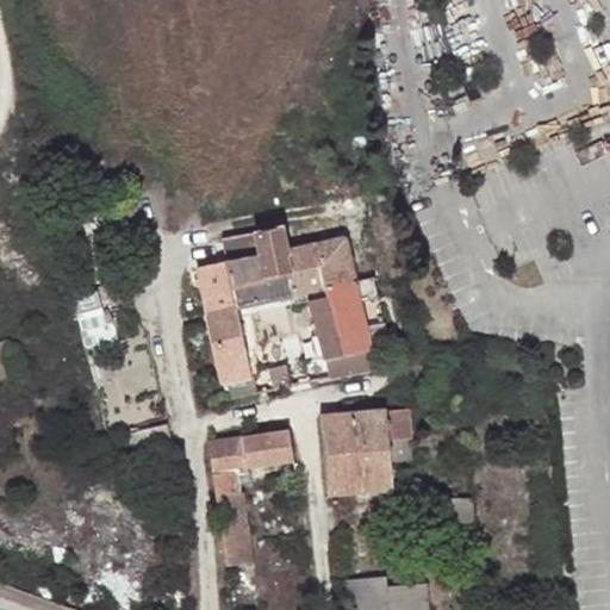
[(354,212),(336,216),(342,241),(344,250),(361,247),(356,225),(354,212)]
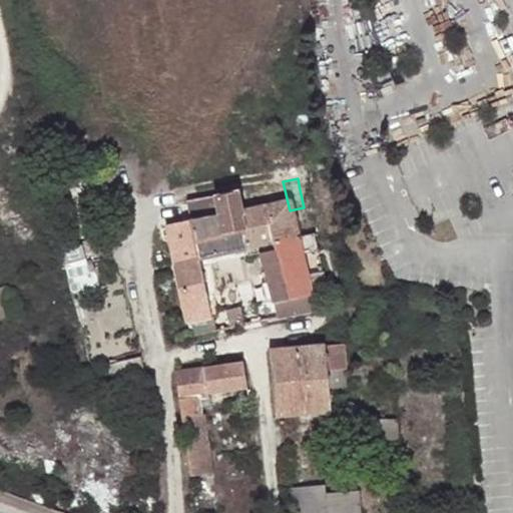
[(240,211),(235,191),(211,196),(215,216),(216,217),(235,213),(241,212),(240,211)]
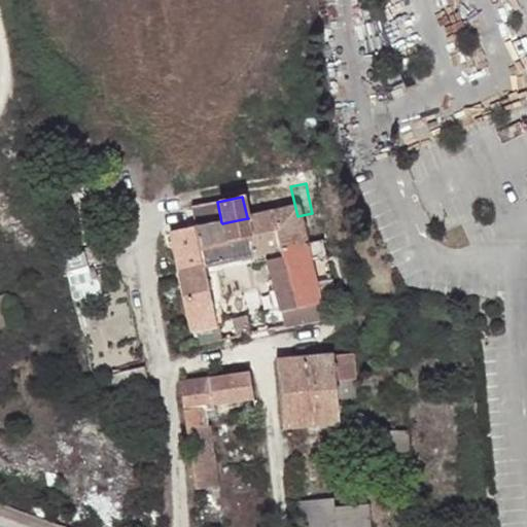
[(192,207),(198,227),(212,224),(221,222),(217,202),(192,207)]
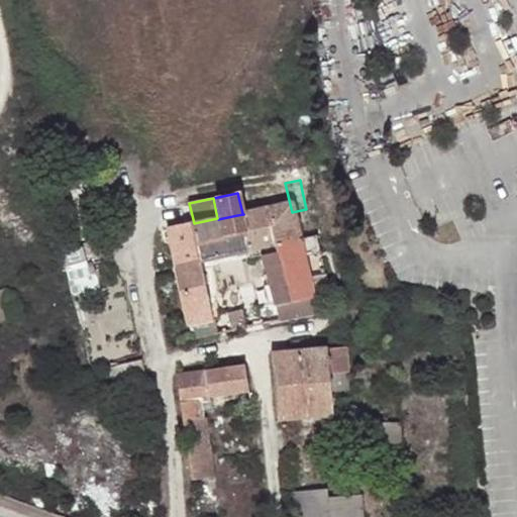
[(290,204),(242,213),(243,214),(237,215),(246,252),(272,245),(269,236),(296,231),(292,212),(290,204)]
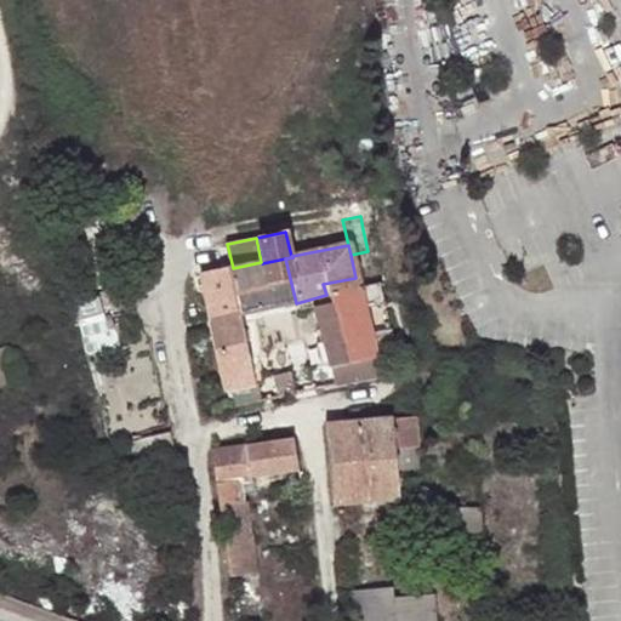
[(262,263),(261,262),(250,265),(260,312),(296,303),(285,258),(262,263)]
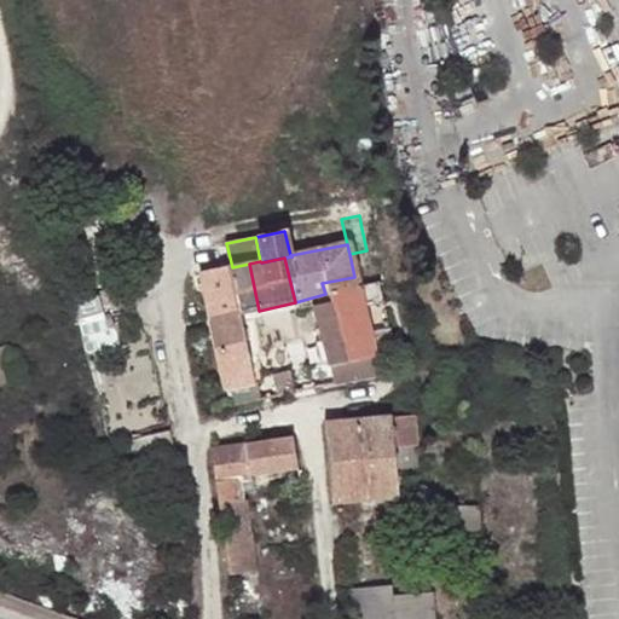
[(237,316),(259,311),(249,264),(232,267),(224,268),(235,312),(235,313),(237,316)]
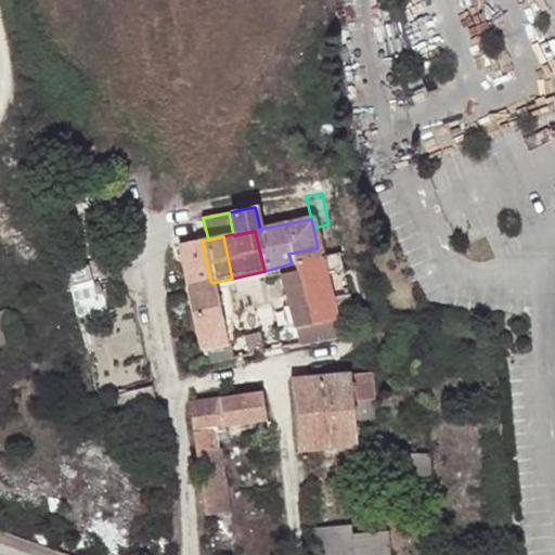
[(210,280),(201,241),(179,245),(186,285),(210,281),(210,280)]
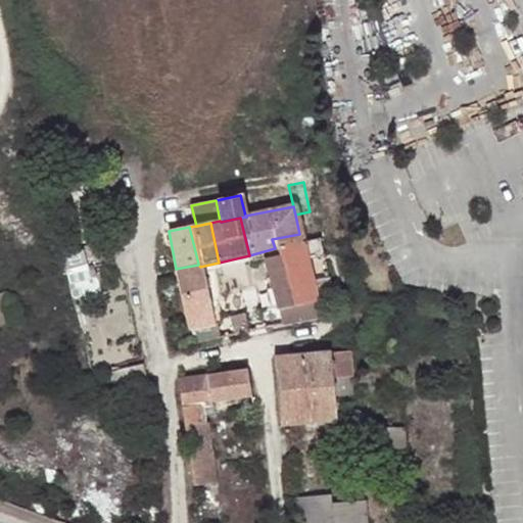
[(301,242),(299,234),(272,239),(275,248),(301,242)]
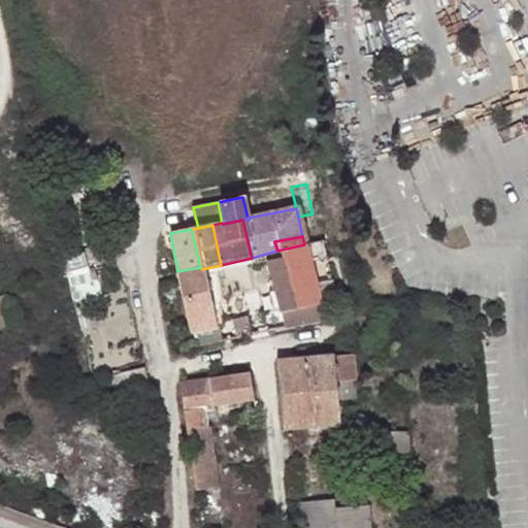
[(286,273),(289,286),(312,282),(308,263),(322,260),(318,241),(304,244),(277,251),(282,260),(286,273)]
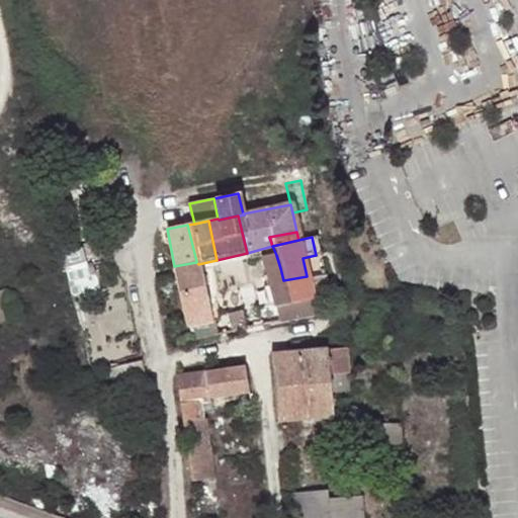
[(276,255),(275,255),(259,259),(263,272),(280,268),(276,255)]
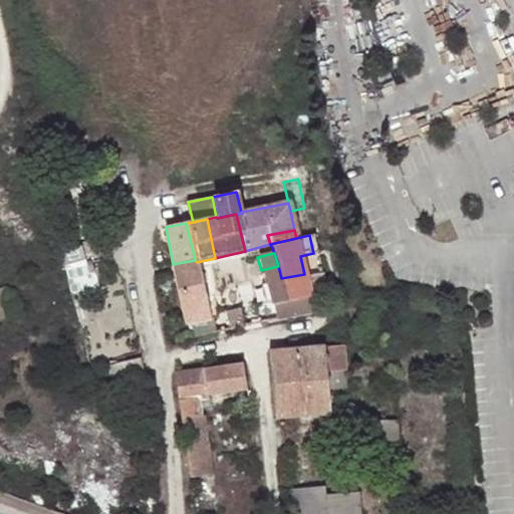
[(198,269),(197,262),(195,260),(173,264),(175,273),(198,269)]
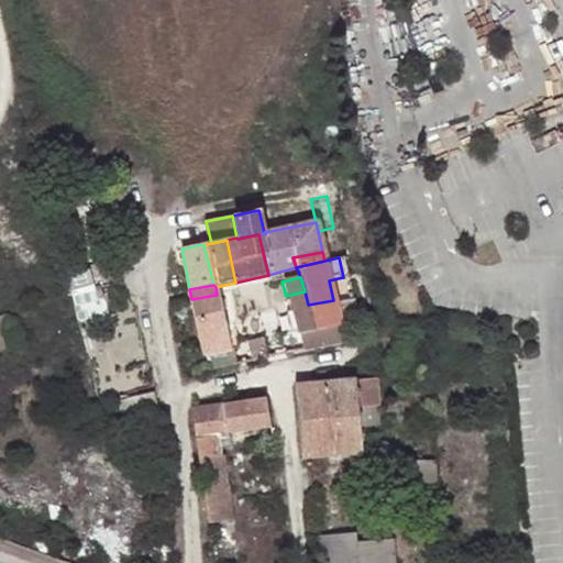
[(286,296),(297,330),(302,350),(320,346),(342,342),(339,328),(316,333),(308,305),(305,291),(286,296)]
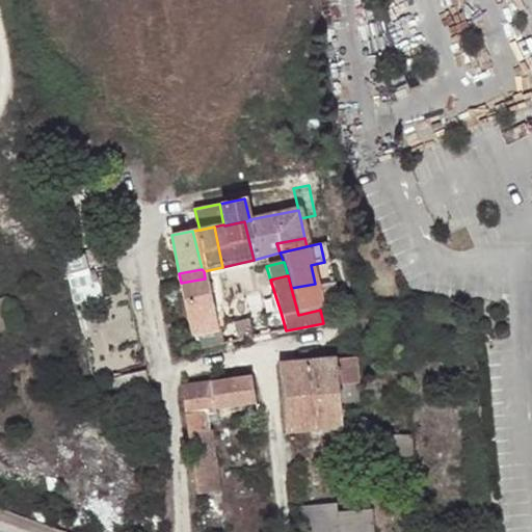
[(205,278),(181,283),(185,300),(209,295),(205,278)]
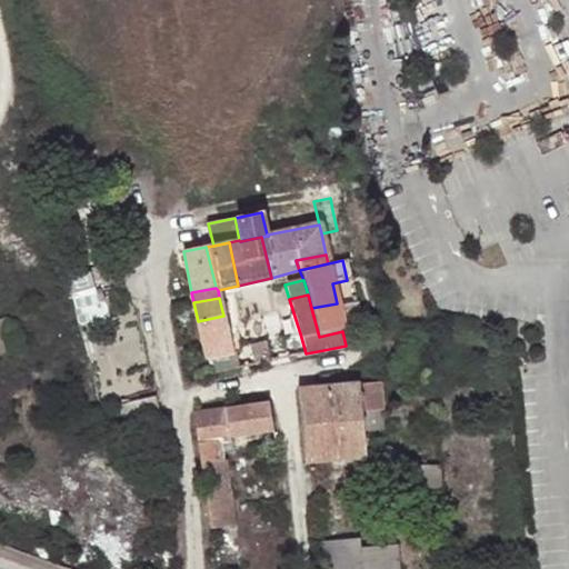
[(337,303),(311,308),(319,337),(342,331),(346,346),(366,341),(362,323),(357,300),(337,303)]
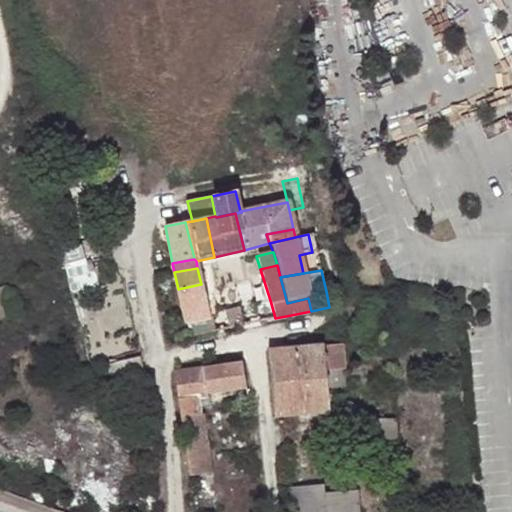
[(207,314),(201,284),(178,289),(185,321),(208,316),(207,314)]
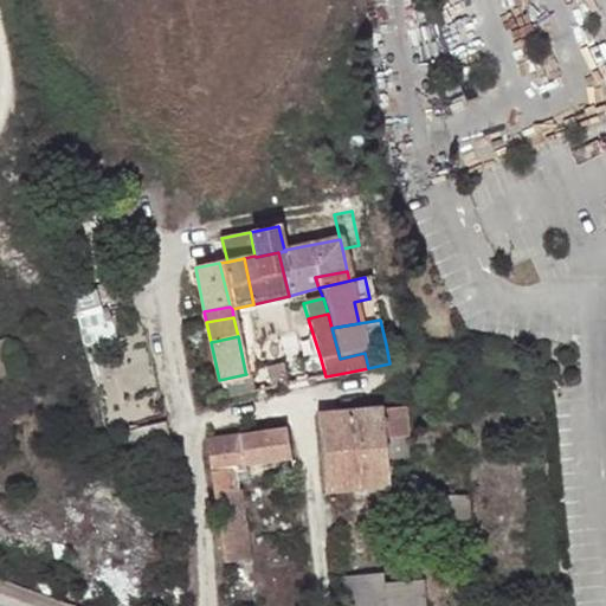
[(326,376),(320,355),(302,359),(307,380),(326,376)]
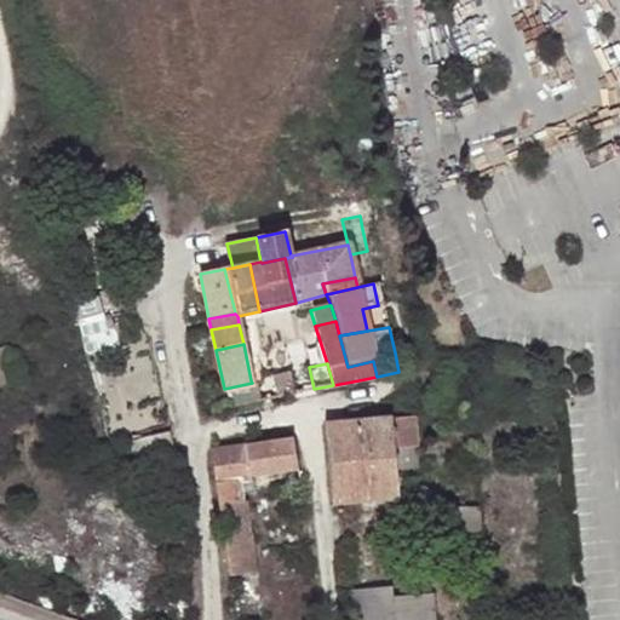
[(270,375),(276,397),(292,394),(286,372),(270,375)]
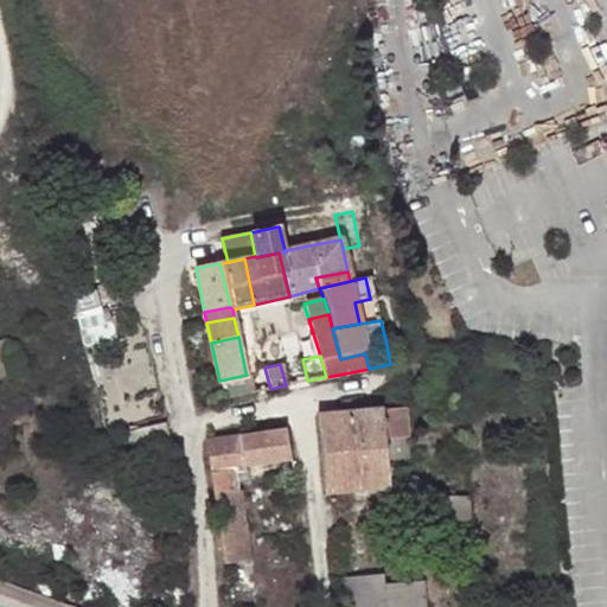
[(247,375),(219,381),(223,401),(251,395),(247,375)]
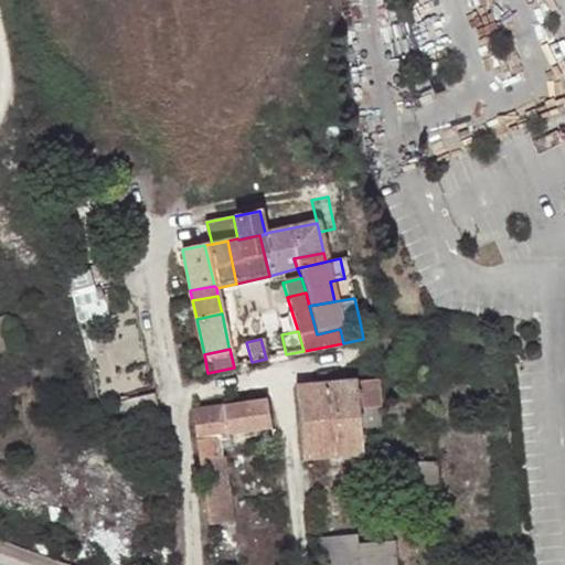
[(373,380),(355,382),(292,387),(299,458),(302,458),(362,454),(360,427),(358,404),(375,403),(373,380)]
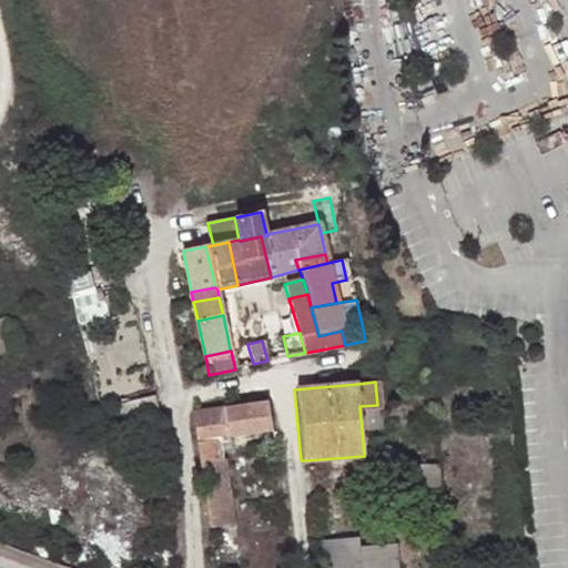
[(127,415),(124,403),(114,405),(117,416),(127,415)]
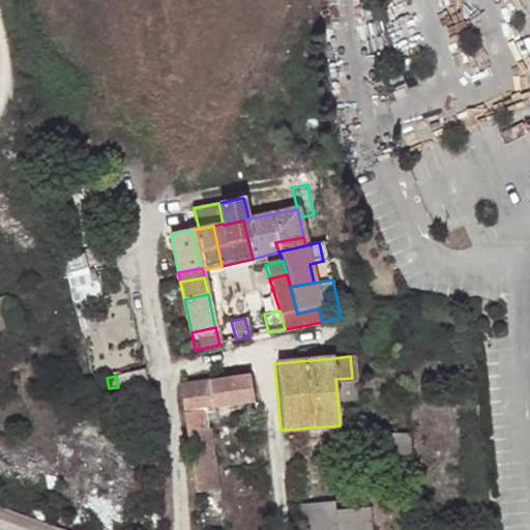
[(186,436),(195,497),(221,493),(212,431),(208,432),(207,425),(216,424),(214,410),(252,405),(247,378),(179,387),(181,402),(186,436)]
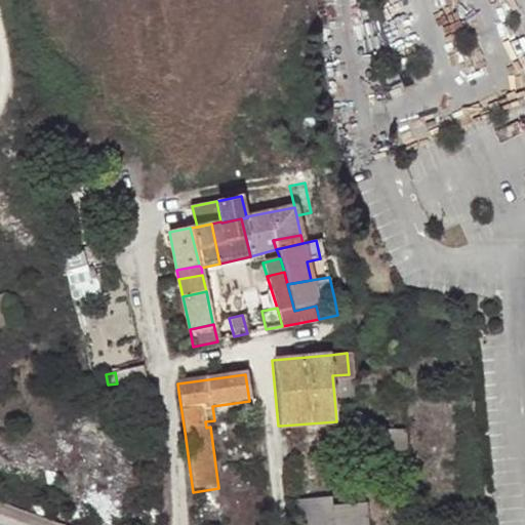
[(349,374),(332,375),(334,397),(351,395),(349,374)]
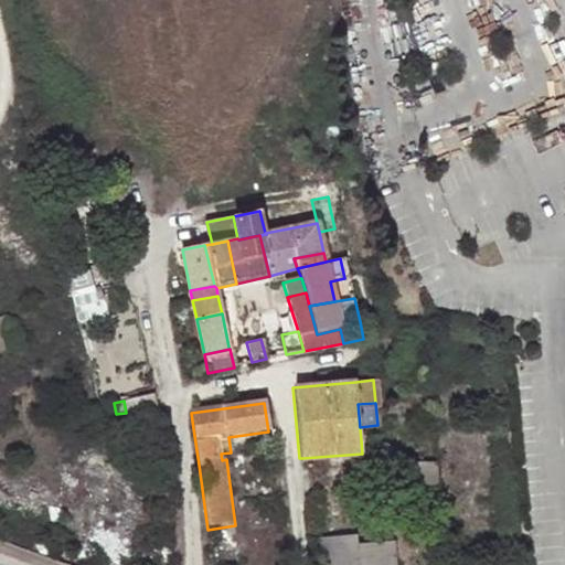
[(146,409),(129,414),(130,423),(148,419),(146,409)]
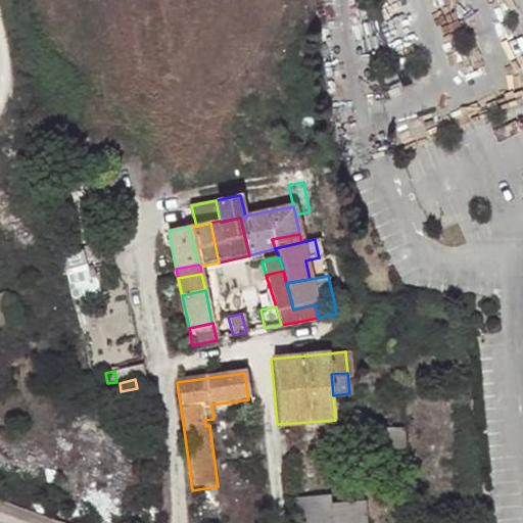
[(248,399),(211,405),(214,419),(214,421),(253,416),(248,399)]
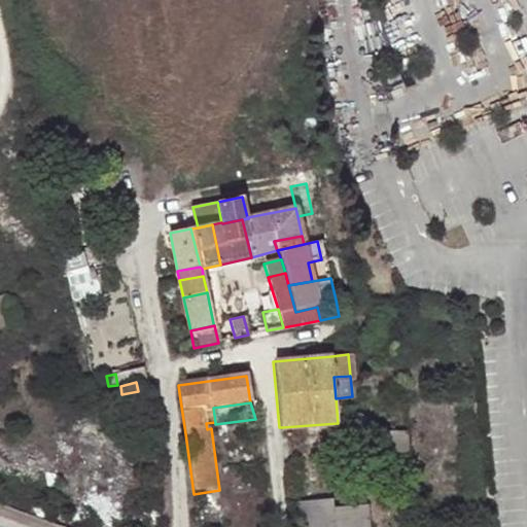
[(406,428),(373,430),(375,452),(407,451),(406,428)]
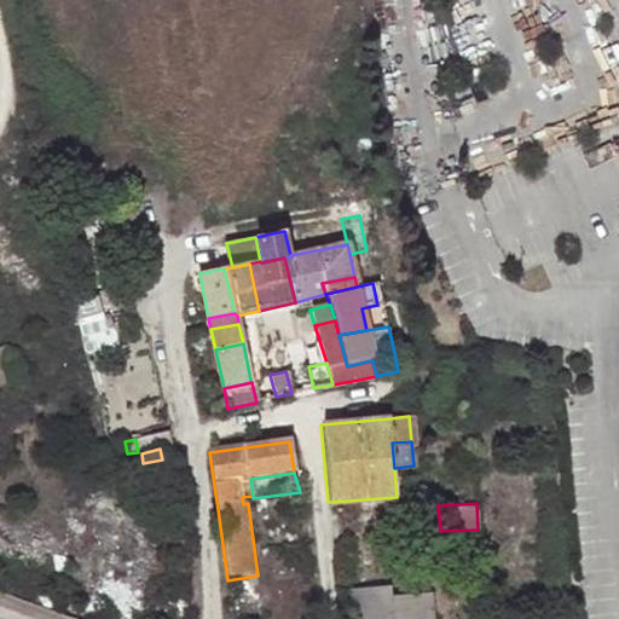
[(391,618),(388,594),(388,586),(350,589),(352,618),(391,618)]
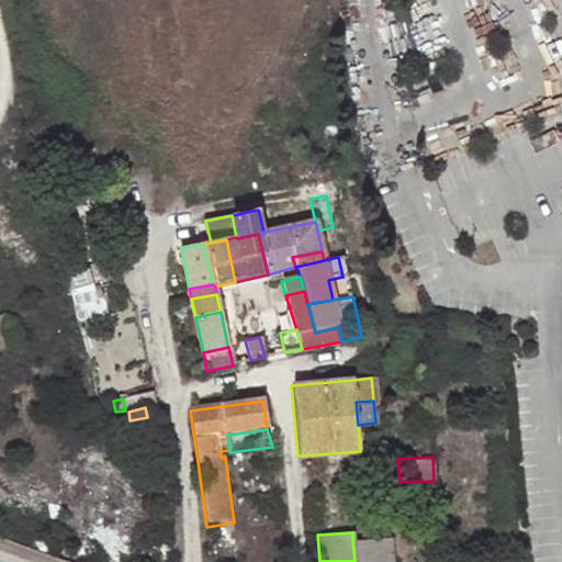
[(391,561),(389,536),(352,539),(355,561),(391,561)]
